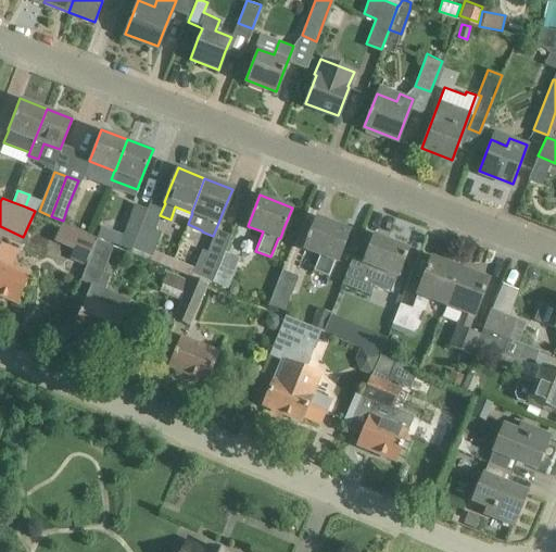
[(137,233),(141,222),(147,207),(135,202),(125,228),(137,233)]
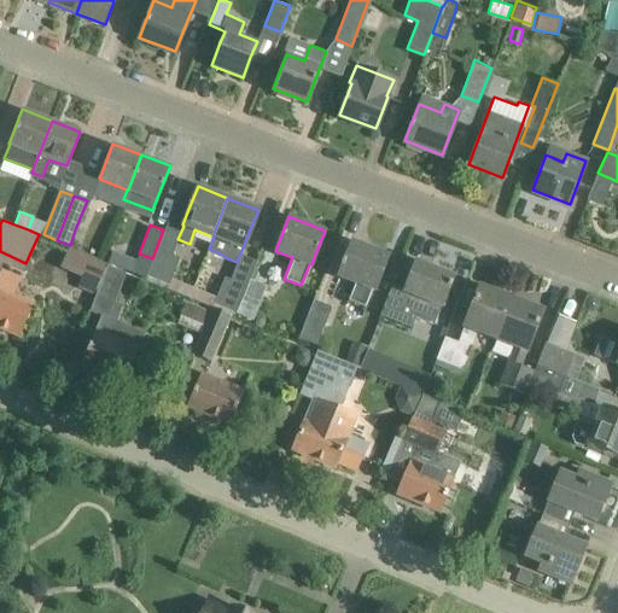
[(374,290),(379,278),(388,255),(351,241),(344,260),(338,275),(355,282),(348,299),(363,305),(371,287),(374,290)]
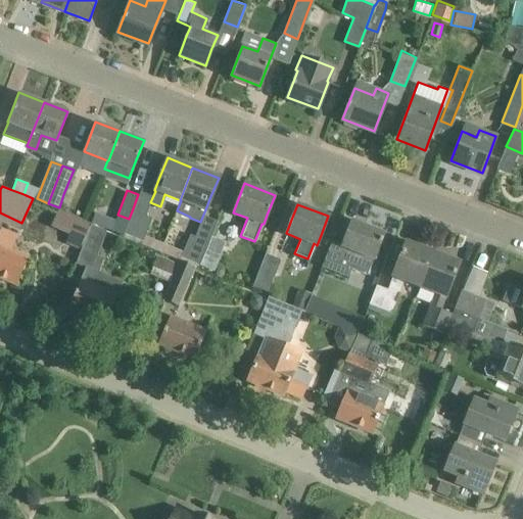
[(152,217),(146,214),(133,208),(129,219),(123,235),(142,243),(152,217)]
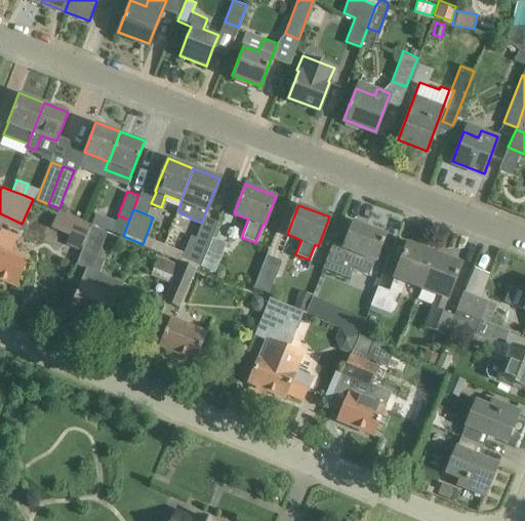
[(80,249),(90,223),(77,216),(66,243),(80,249)]
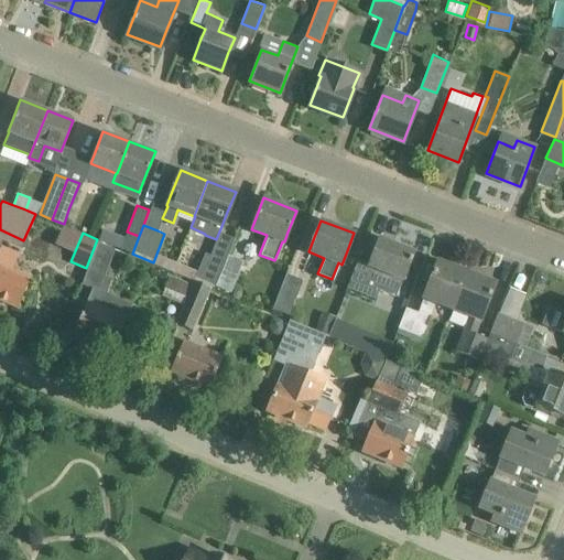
[(402,279),(405,272),(413,251),(379,238),(370,262),(358,258),(348,283),(376,294),(378,286),(397,293),(402,279)]
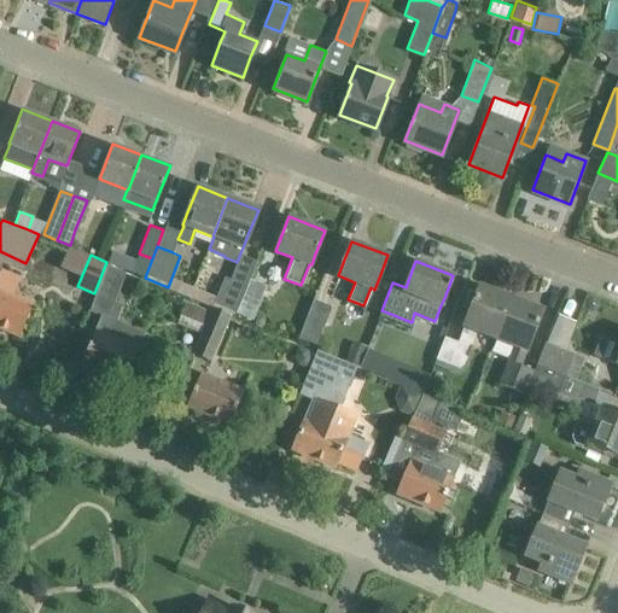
[(127,272),(108,263),(91,308),(100,313),(81,360),(124,378),(144,331),(117,319),(123,303),(115,301),(127,272)]
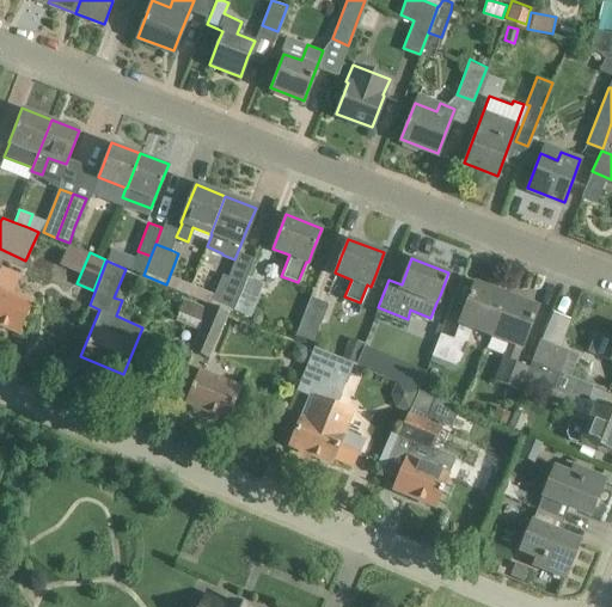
[(32,298),(13,290),(22,271),(2,264),(0,268),(0,323),(19,331),(29,310),(32,298)]
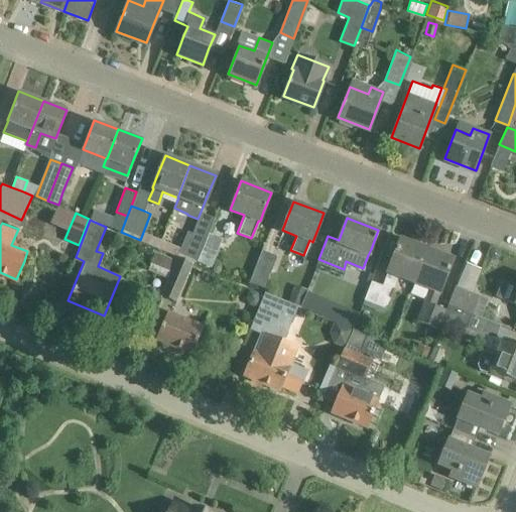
[(205,238),(187,231),(177,254),(194,261),(195,258),(197,259),(205,238)]
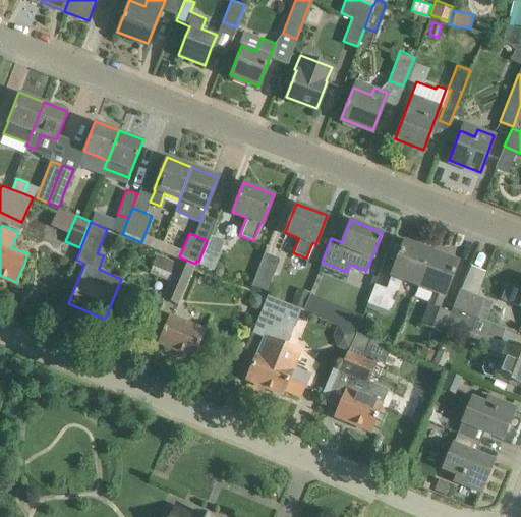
[(214,268),(225,240),(209,234),(207,240),(198,262),(214,268)]
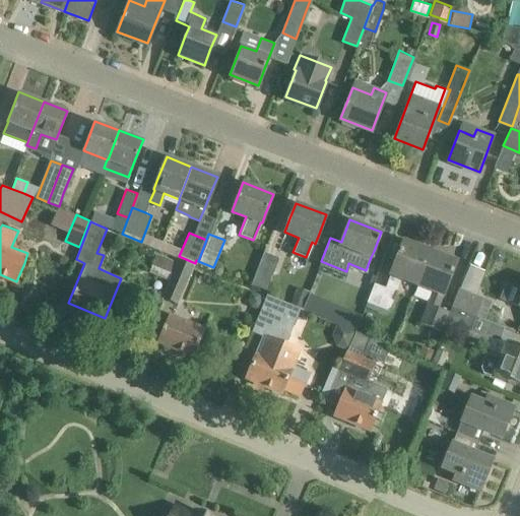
[(415,286),(429,250),(402,240),(389,275),(415,286)]
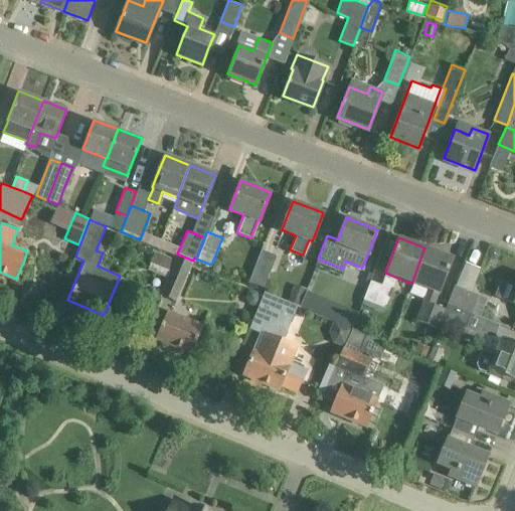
[(434,304),(445,277),(452,258),(424,247),(411,284),(427,290),(416,318),(437,326),(444,308),(434,304)]
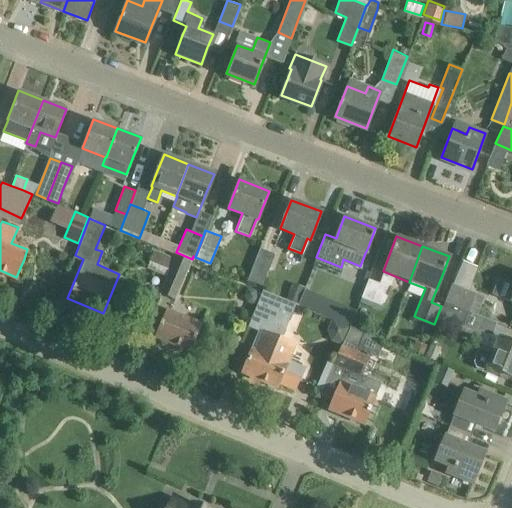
[(169,268),(174,256),(155,247),(150,261),(169,268)]
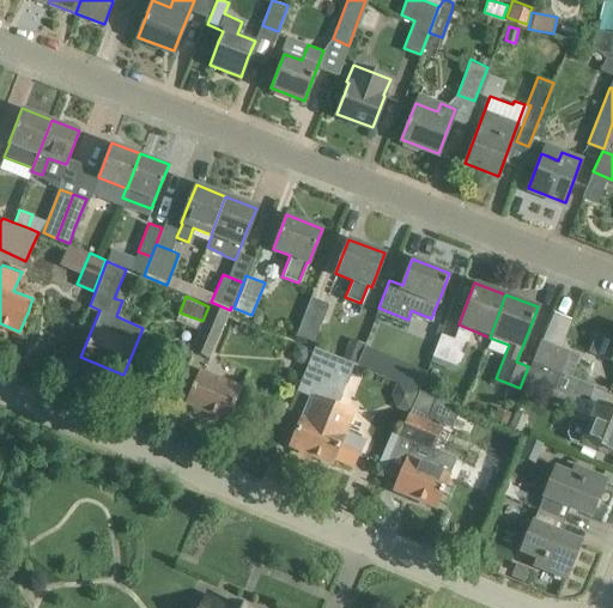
[(211,357),(230,310),(211,302),(208,306),(202,321),(205,322),(193,350),(211,357)]
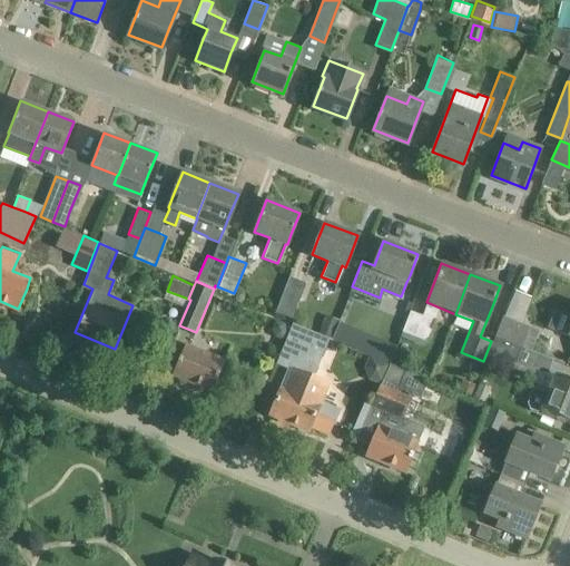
[(293,316),(303,292),(286,285),(276,310),(293,316)]
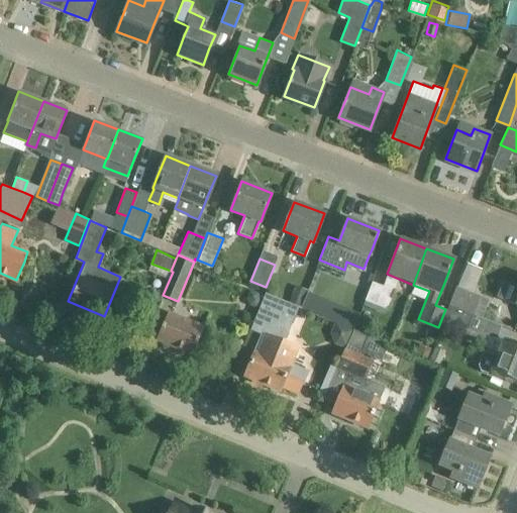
[(491,288),(498,265),(484,260),(477,284),(491,288)]
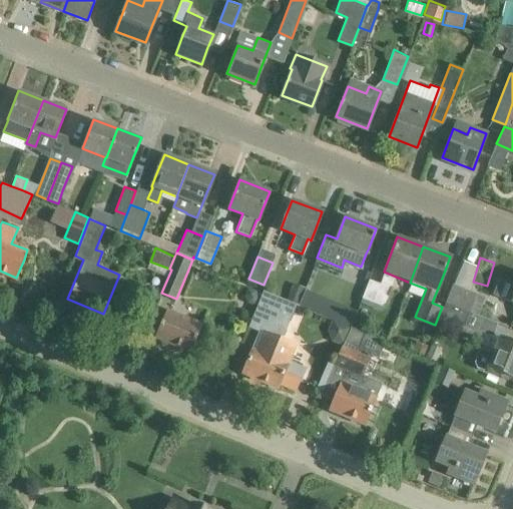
[(392,287),(380,282),(370,278),(363,298),(385,306),(392,287)]
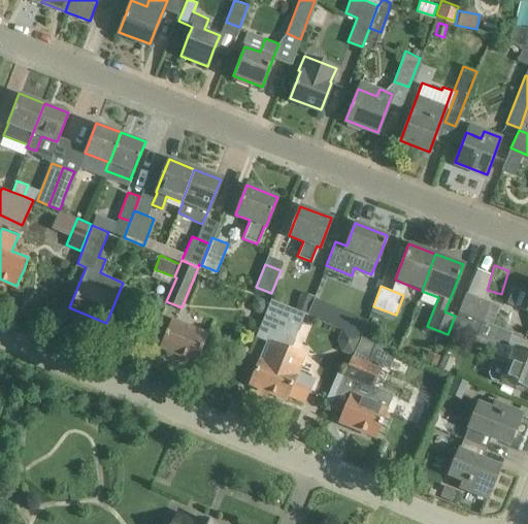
[(527,292),(521,290),(514,305),(527,310),(527,292)]
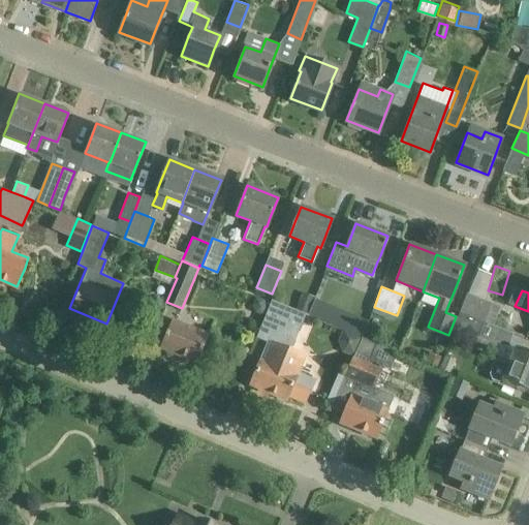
[(494,321),(500,305),(466,292),(460,310),(480,319),(481,317),(494,321)]
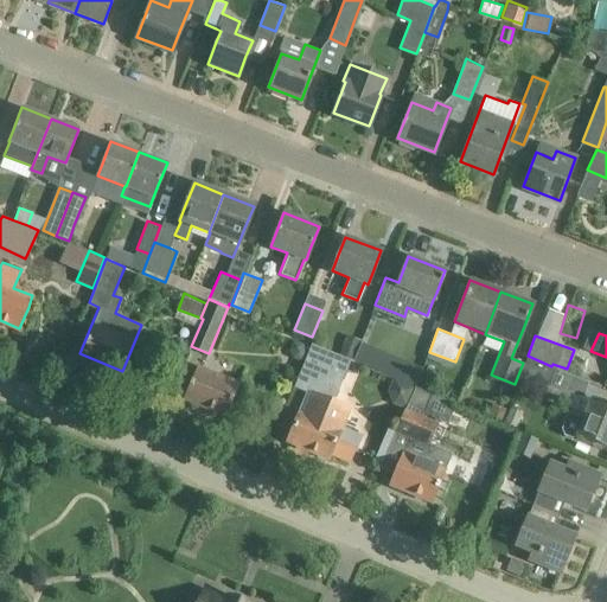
[(349,408),(333,402),(350,358),(312,343),(294,385),(311,392),(304,409),(300,408),(287,440),(328,458),(336,441),(356,449),(362,431),(343,424),(349,408)]
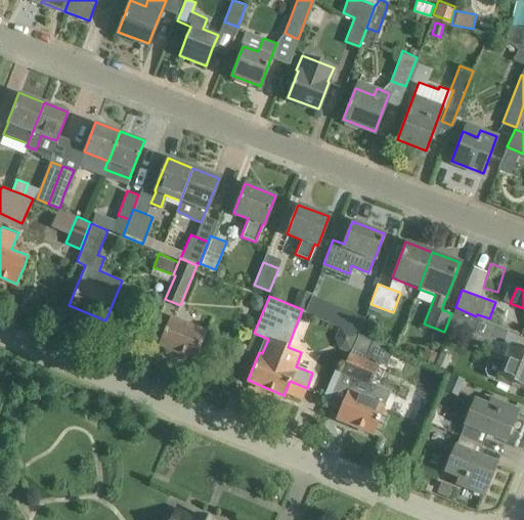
[(339,325),(358,332),(364,317),(312,296),(306,311),(339,325)]
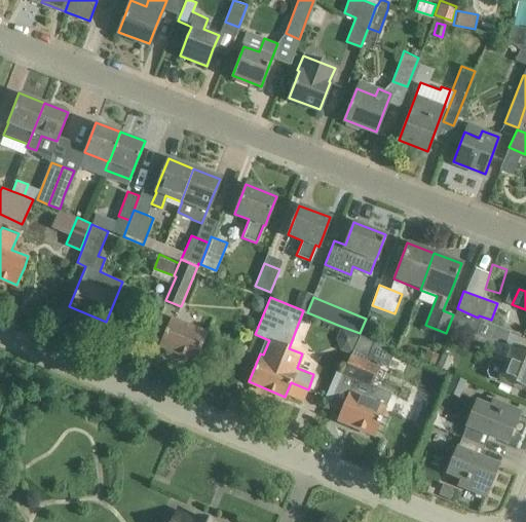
[(478,318),(457,308),(451,324),(473,333),(478,318)]
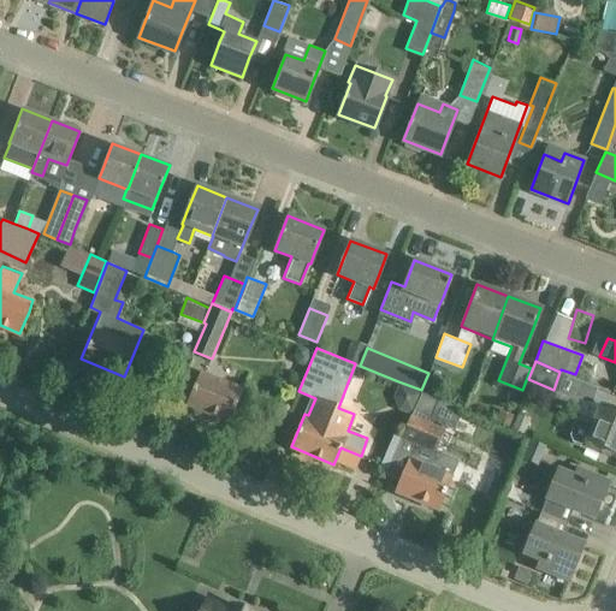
[(229,421),(238,398),(242,389),(200,369),(187,403),(229,421)]
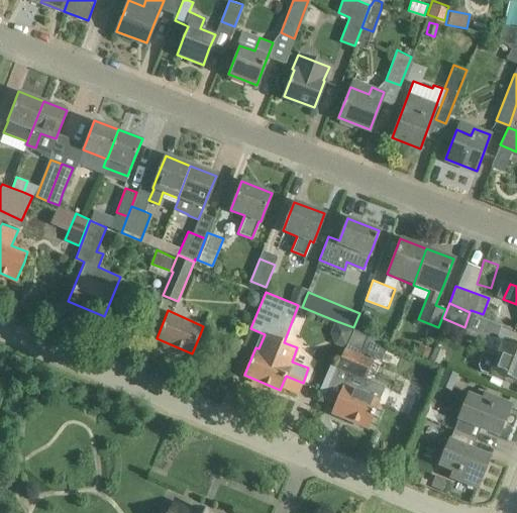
[(346,344),(344,348),(358,354),(360,351),(368,333),(366,332),(355,328),(353,327),(346,344)]
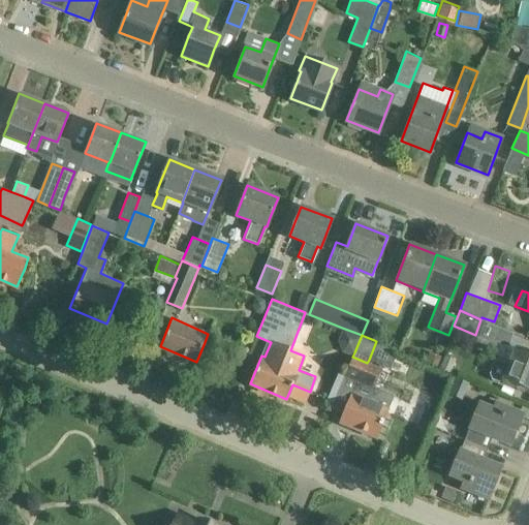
[(391,368),(398,351),(376,342),(369,359),(391,368)]
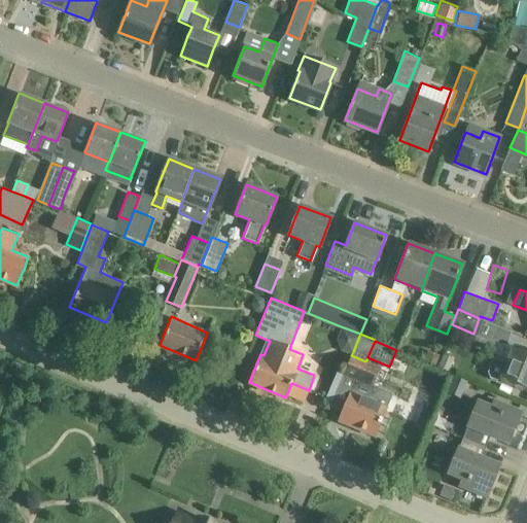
[(513,349),(498,344),(494,355),(487,371),(489,376),(496,379),(501,377),(526,387),(526,351),(525,350),(514,346),(513,349)]
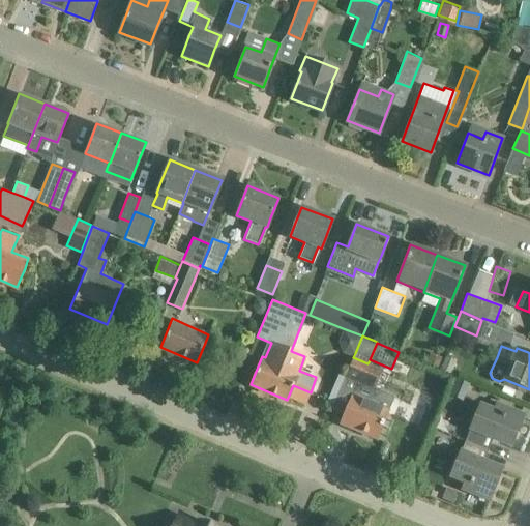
[(443,355),(432,351),(428,361),(439,367),(443,355)]
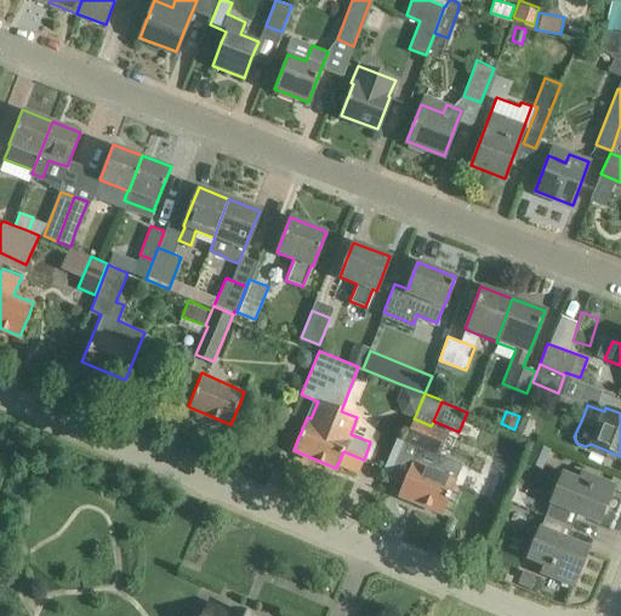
[(535,418),(523,414),(516,431),(528,435),(535,418)]
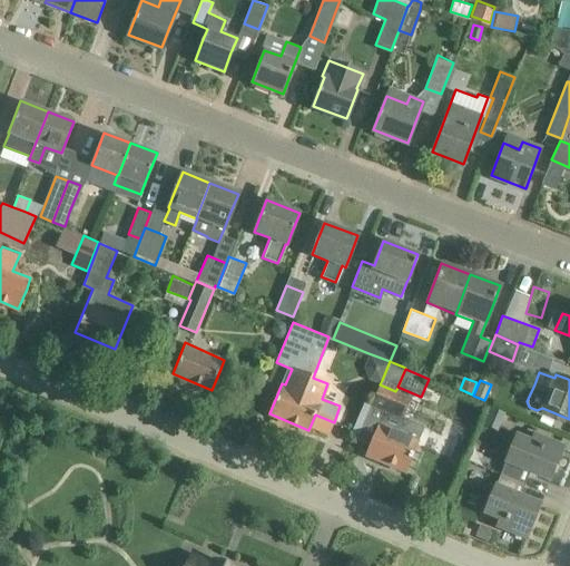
[(366,454),(405,470),(424,425),(403,416),(411,398),(395,391),(380,384),(379,384),(356,438),(370,443),(366,454)]
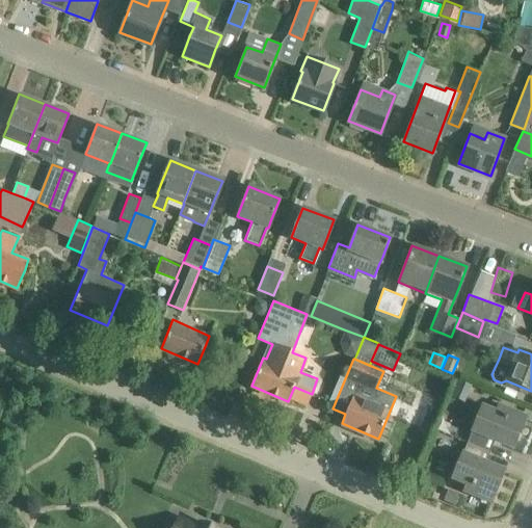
[(526,415),(506,407),(498,404),(496,411),(482,404),(467,441),(489,450),(495,439),(513,446),(526,415)]
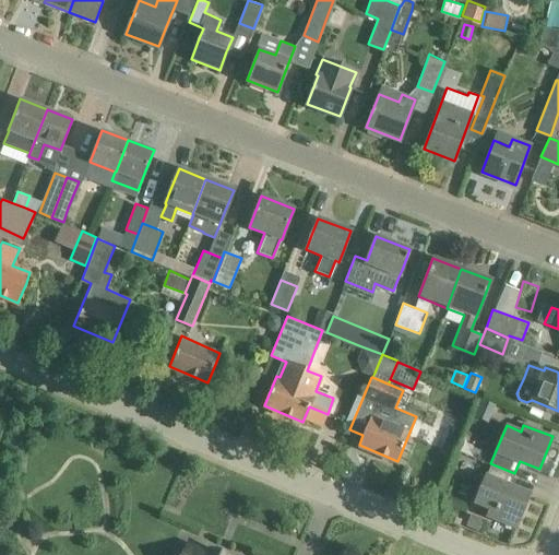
[(510,485),(514,473),(490,463),(475,500),(490,507),(487,514),(515,526),(530,493),(510,485)]
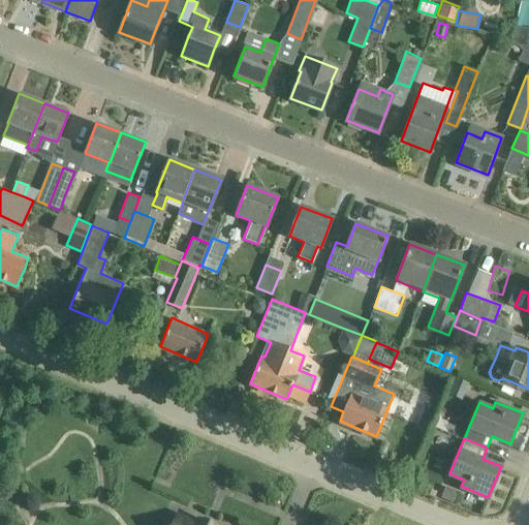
[(216,524),(197,517),(195,522),(177,515),(172,524),(216,524)]
